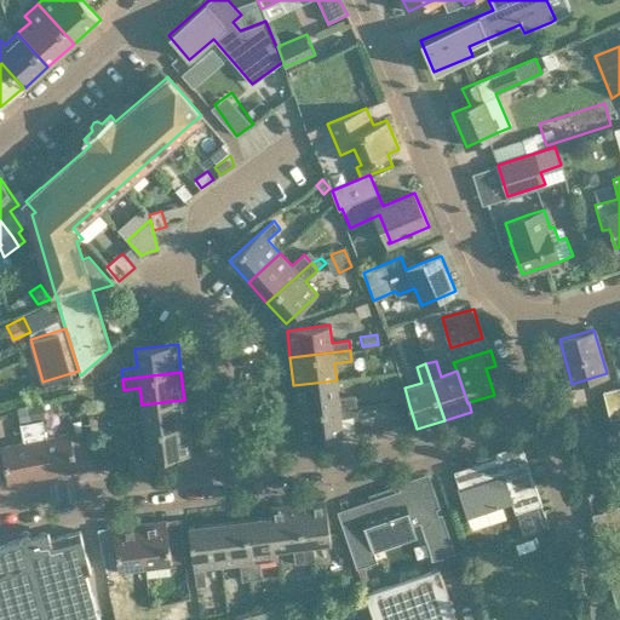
[(91,373),(81,377),(84,386),(95,383),(91,373)]
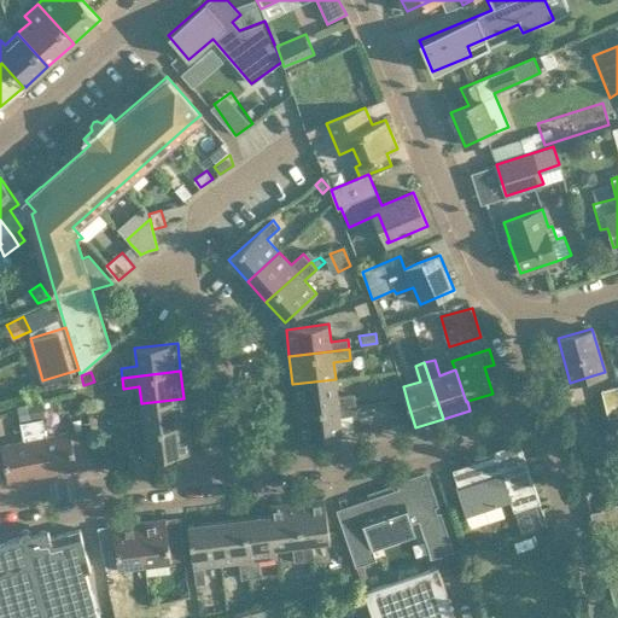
[(336,379),(292,384),(296,412),(355,404),(354,394),(338,396),(336,379)]
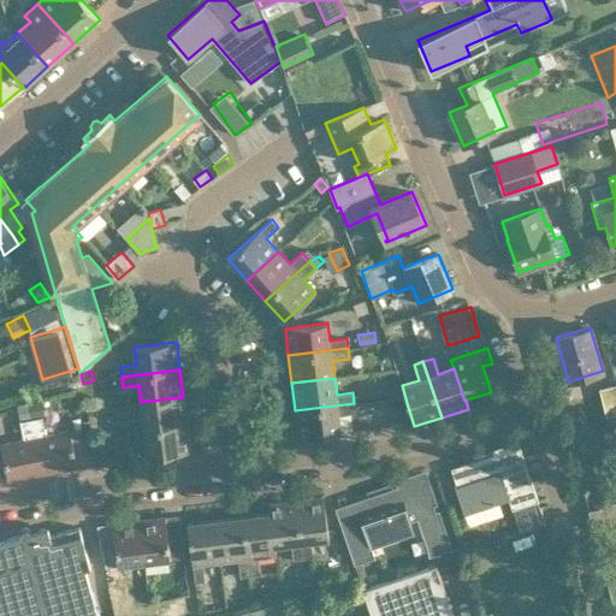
[(615,385),(599,389),(606,416),(615,413),(615,385)]
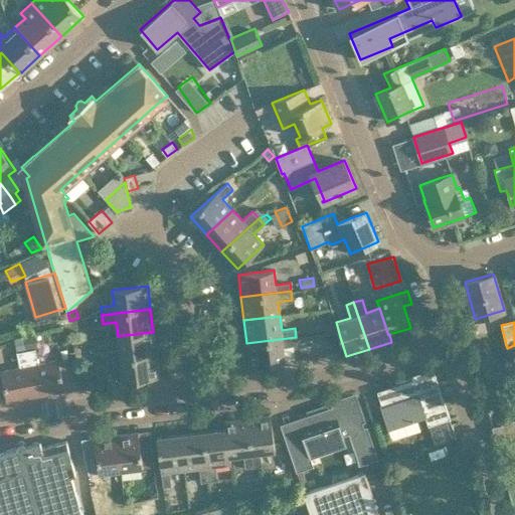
[(106,352),(108,361),(156,354),(153,332),(118,336),(120,350),(106,352)]
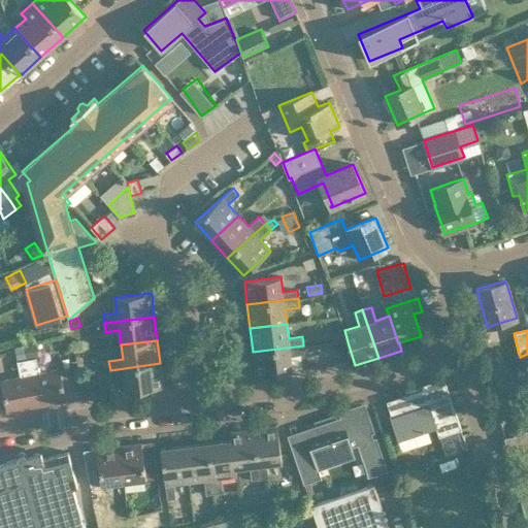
[(36,344),(26,347),(27,357),(38,355),(36,344)]
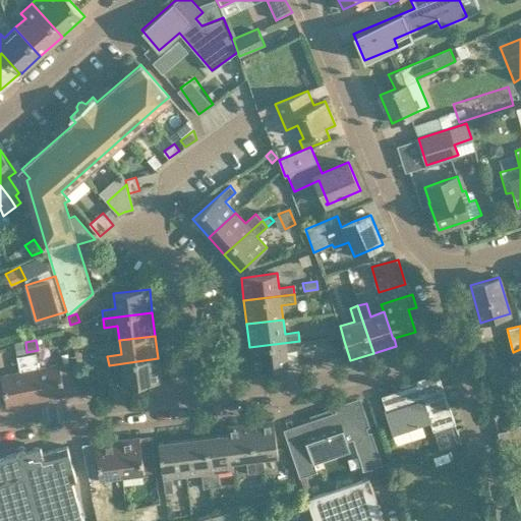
[(299,341),(249,347),(252,370),(288,366),(287,351),(300,349),(299,341)]
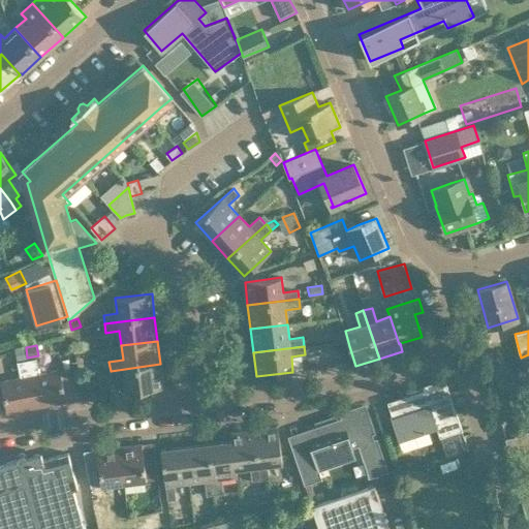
[(14,348),(17,360),(27,358),(26,347),(14,348)]
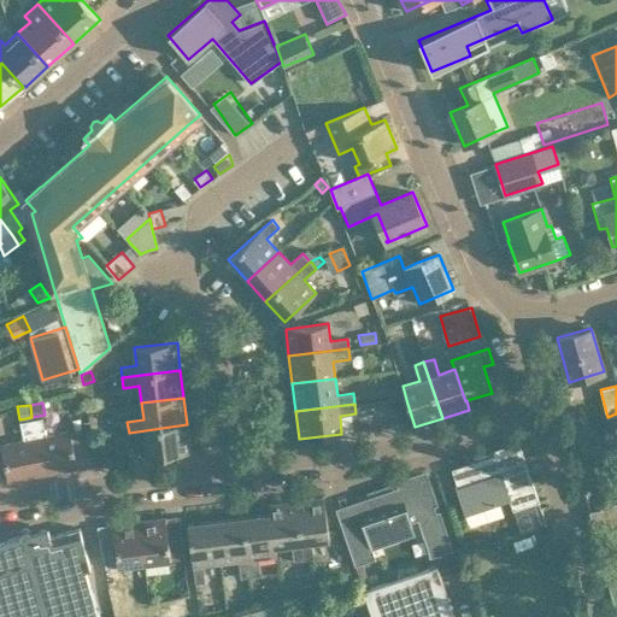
[(43,417),(33,419),(42,475),(77,468),(75,456),(70,432),(47,435),(43,417)]
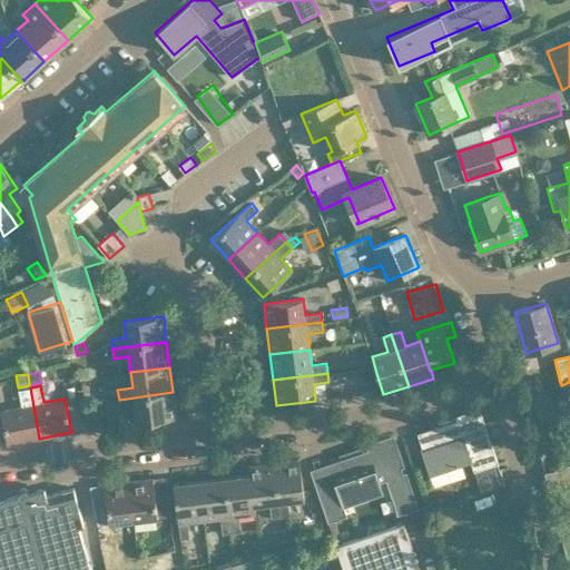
[(1,411),(1,412),(6,434),(8,444),(39,439),(30,387),(20,390),(23,406),(1,411)]
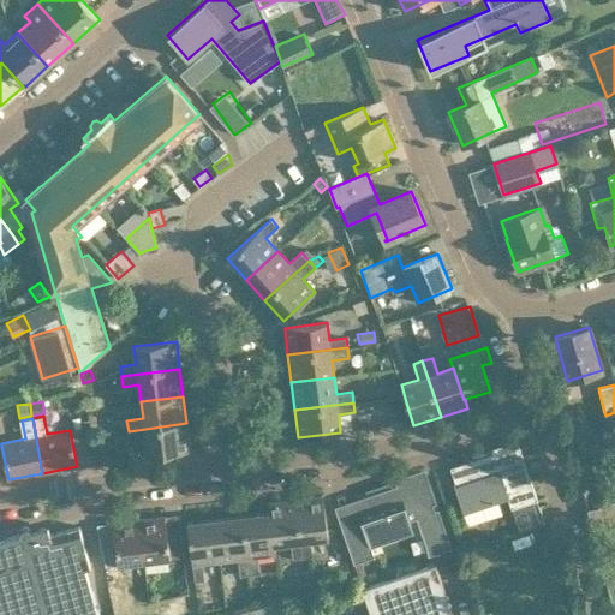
[(186,423),(129,431),(130,441),(145,439),(148,457),(190,451),(186,423)]
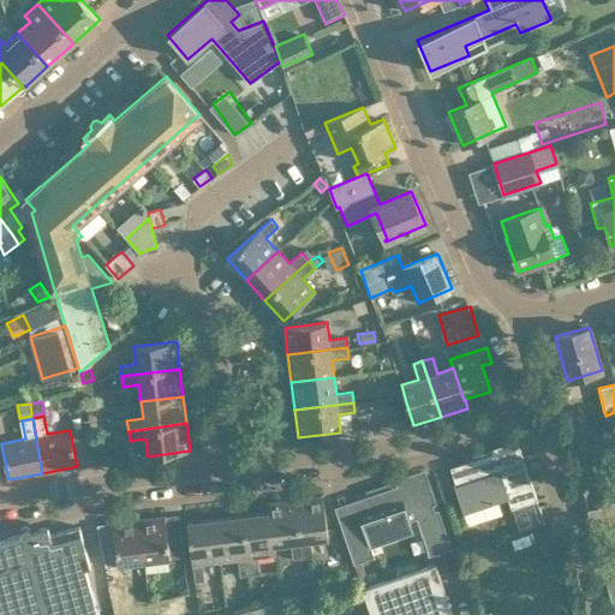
[(493,453),(451,467),(455,482),(453,483),(463,512),(508,497),(512,509),(523,505),(530,527),(544,521),(517,440),(491,448),(493,453)]
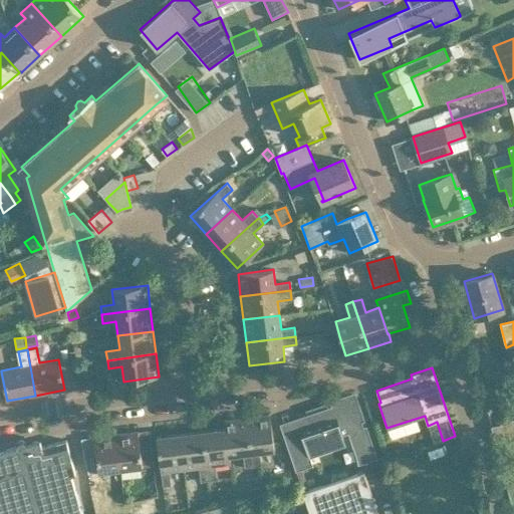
[(376,457),(366,425),(362,426),(361,421),(364,420),(358,404),(356,398),(346,401),(345,395),(327,401),(327,402),(330,403),(331,406),(294,418),(295,420),(296,421),(299,430),(283,435),(295,470),(312,465),(310,457),(345,445),(342,435),(347,433),(358,464),(376,457)]
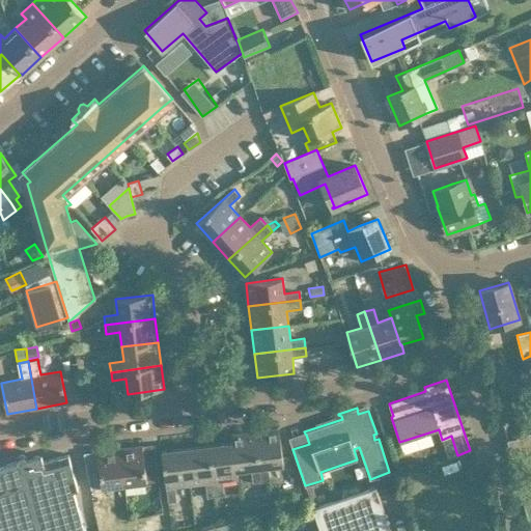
[(279,428),(255,430),(261,481),(270,480),(269,467),(283,465),(281,448),(279,428)]
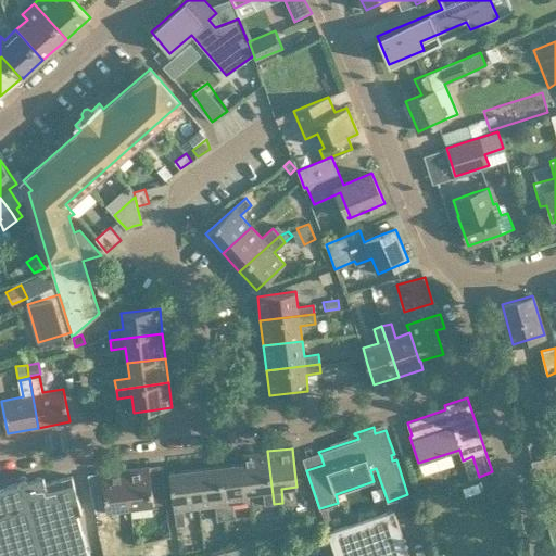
[(267,451),(242,454),(249,502),(248,493),(263,491),(265,506),(274,504),(267,451)]
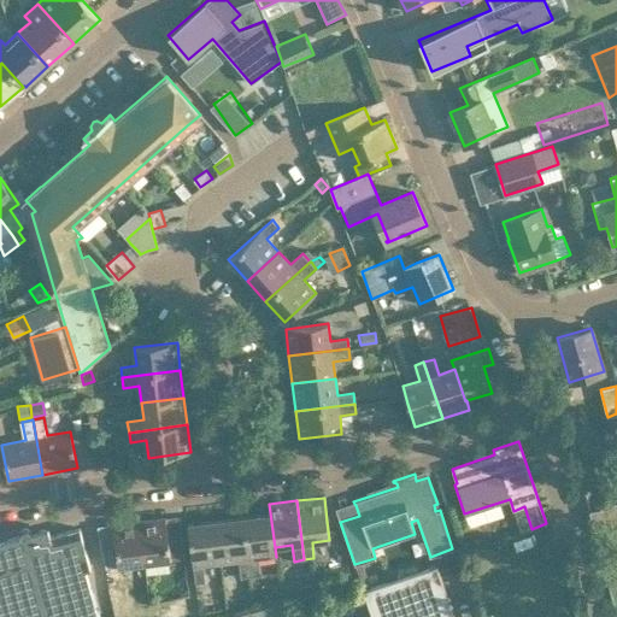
[(601,509),(589,511),(594,530),(616,526),(616,503),(601,506),(601,509)]
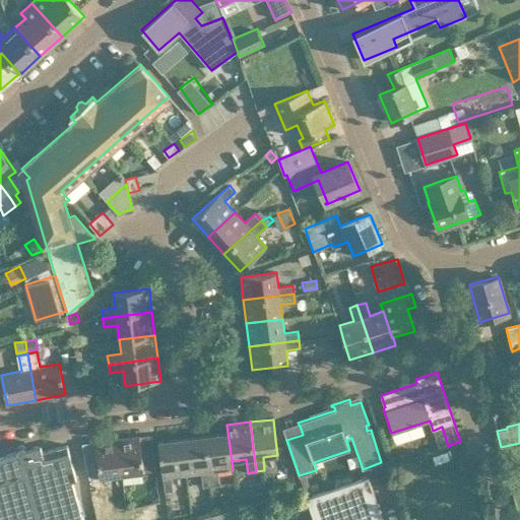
[(226,433),(204,436),(211,485),(219,484),(217,471),(233,469),(226,425),(225,425),(226,433)]
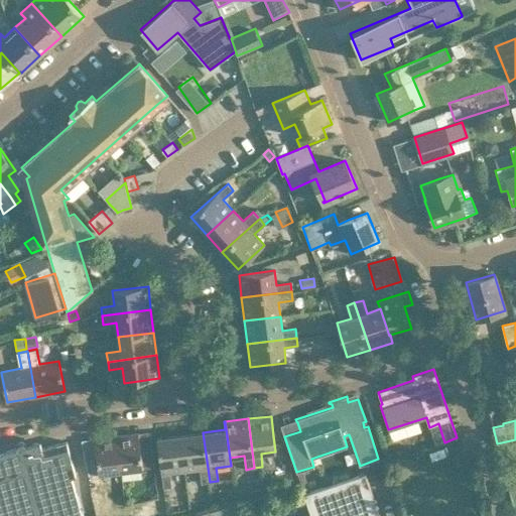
[(138,432),(117,435),(121,471),(154,467),(152,455),(150,434),(139,436),(138,432)]
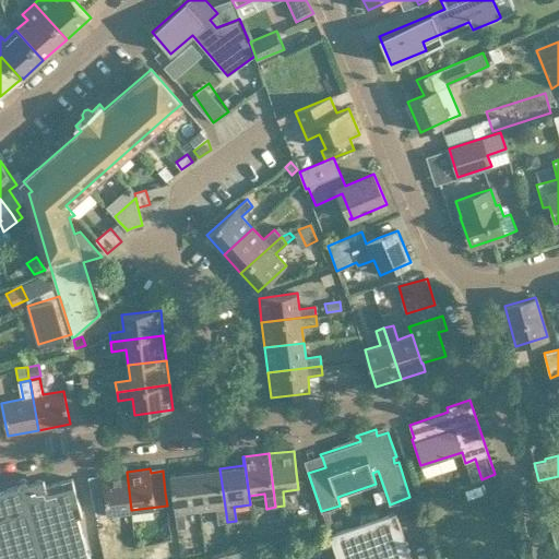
[(219,468),(194,472),(200,511),(216,509),(217,523),(227,522),(219,468)]
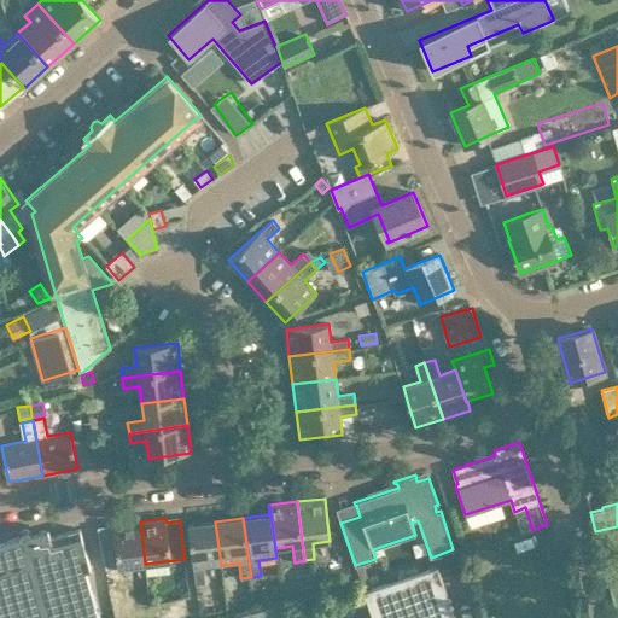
[(103,552),(104,570),(145,564),(140,522),(112,525),(116,551),(103,552)]
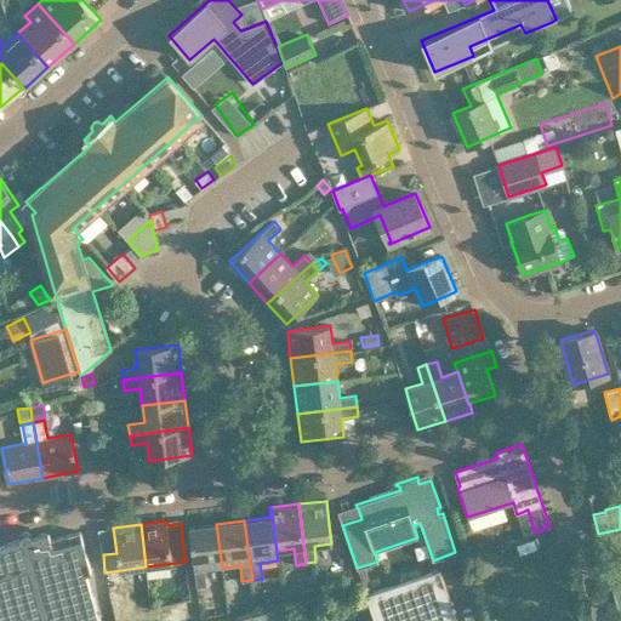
[(189,528),(192,552),(197,587),(208,586),(205,569),(222,568),(216,524),(189,528)]
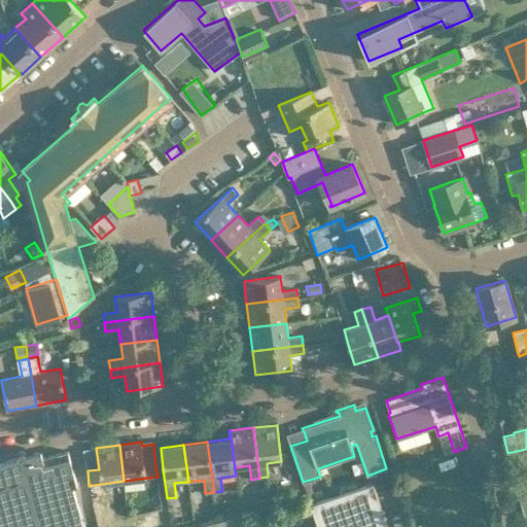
[(0,463),(0,526),(82,526),(81,518),(73,486),(77,485),(73,470),(68,451),(43,458),(42,454),(37,452),(27,455),(26,453),(25,452),(23,451),(21,451),(20,452),(18,454),(18,455),(18,458),(6,460),(6,462),(0,463)]
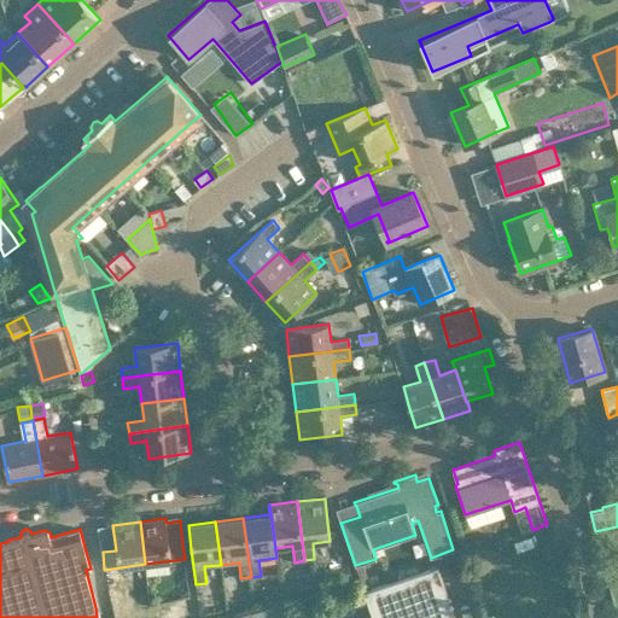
[(454,617),(437,566),(365,589),(374,617),(454,617)]
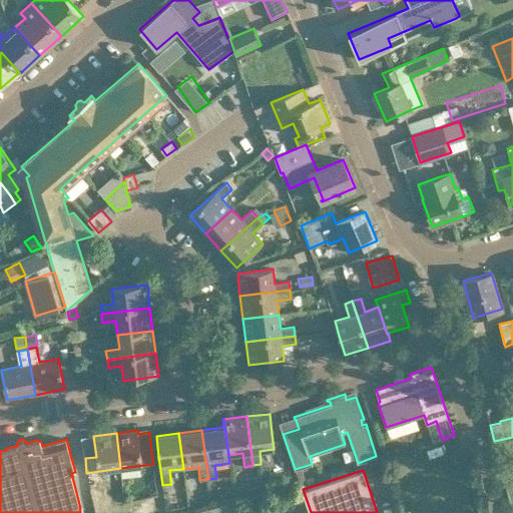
[(241,512),(237,500),(193,511),(194,512),(241,512)]
